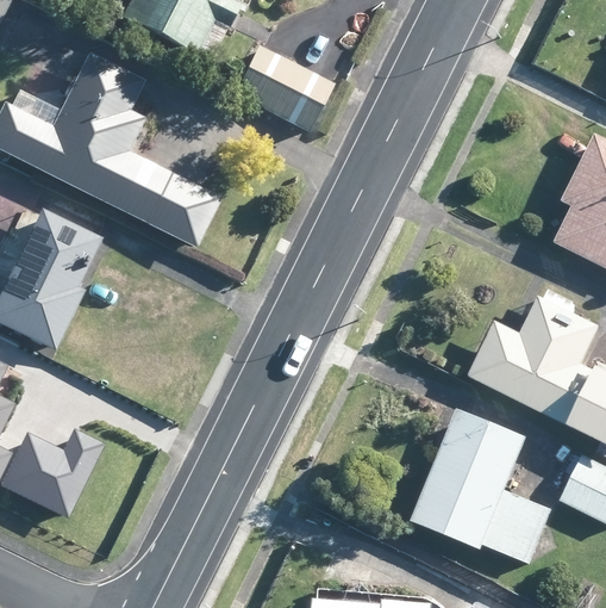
[(224,25),(226,20),(233,6),(236,2),(231,0),(125,0),(117,16),(192,55),(211,19),(224,25)]
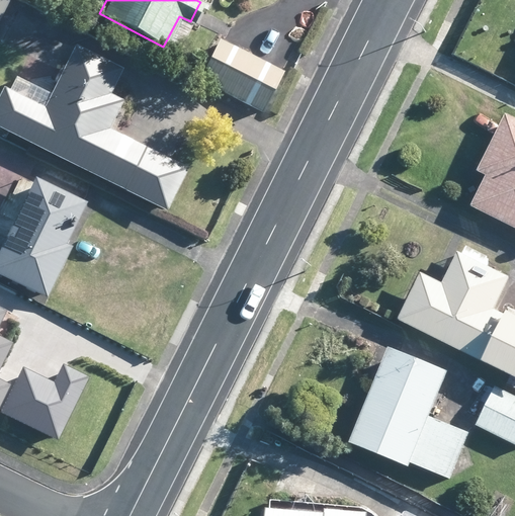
[(281,69),(219,37),(198,80),(261,111),(281,69)]
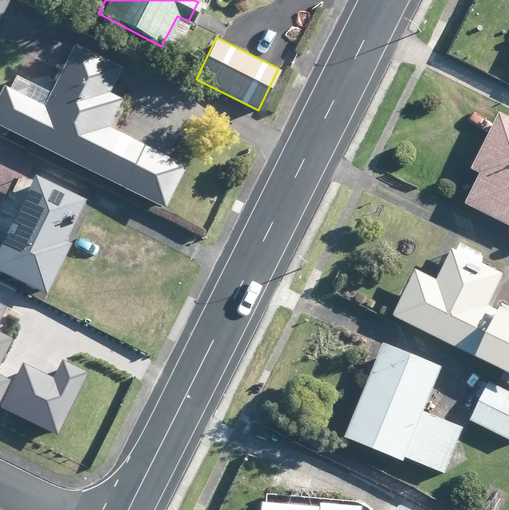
[(107,91),(116,72),(118,67),(72,43),(48,91),(16,76),(13,74),(6,87),(0,84),(0,126),(161,208),(183,165),(169,158),(114,130),(105,125),(120,98),(107,91)]
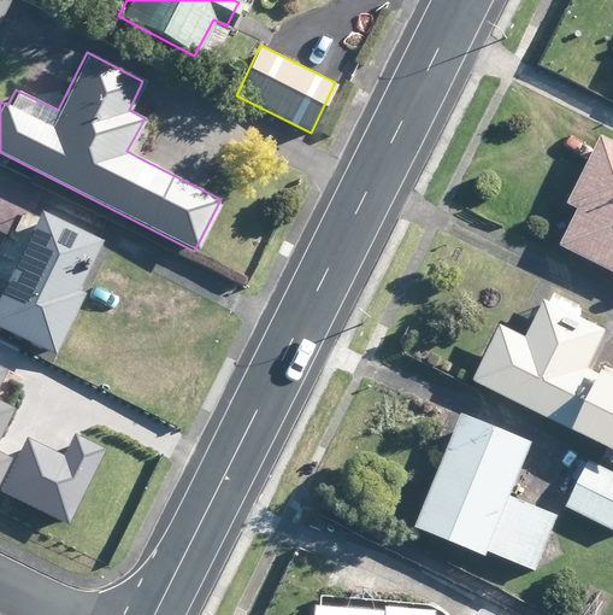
[(612,140),(600,134),(567,203),(578,208),(560,244),(612,270),(612,140)]
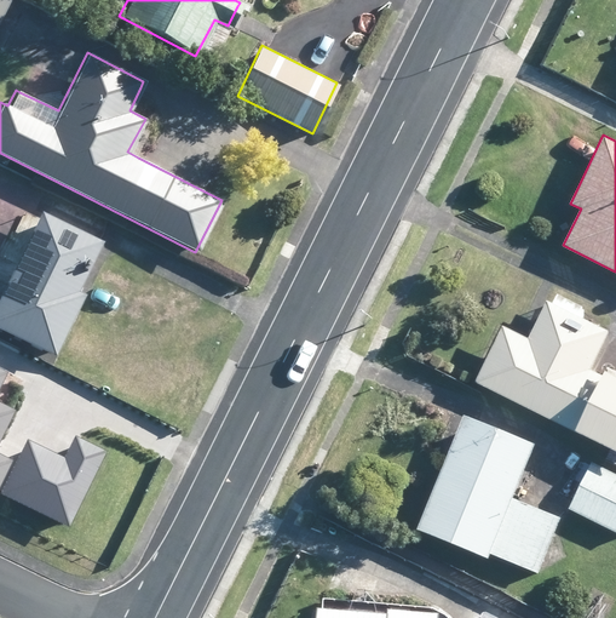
[(0,278),(6,281),(0,292),(0,328),(52,354),(79,297),(81,293),(75,291),(86,269),(101,240),(39,211),(38,215),(23,207),(18,217),(22,219),(12,239),(0,232),(0,278)]
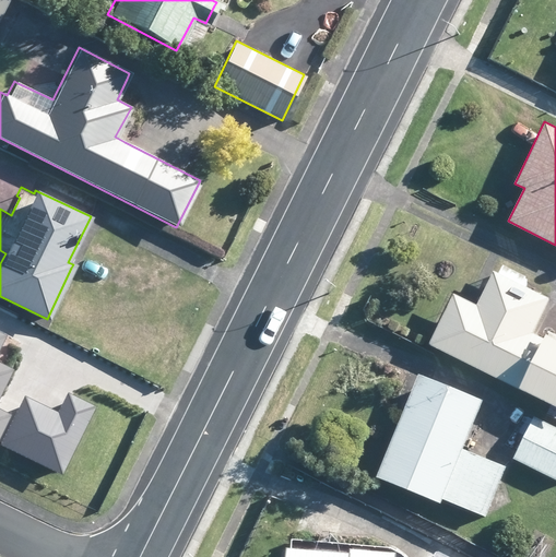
[(528,288),(501,275),(492,270),(475,304),(466,298),(454,293),(429,343),(555,406),(555,340),(544,334),(543,338),(532,331),(548,298),(528,288)]
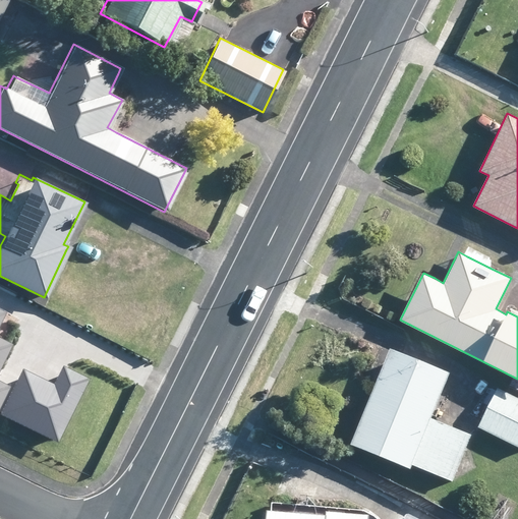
[(0,311),(0,399),(7,387),(3,384),(0,382),(0,361),(9,343),(7,343),(0,339),(0,314),(2,312),(0,311)]
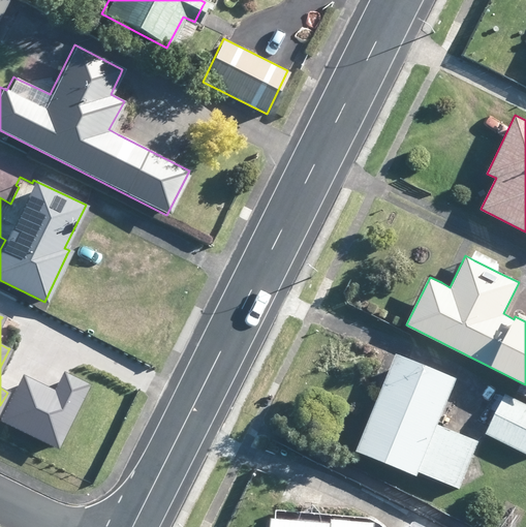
[(460,488),(462,481),(476,445),(478,440),(437,424),(456,377),(395,352),(379,392),(357,451),(418,474),(419,471),(460,488)]
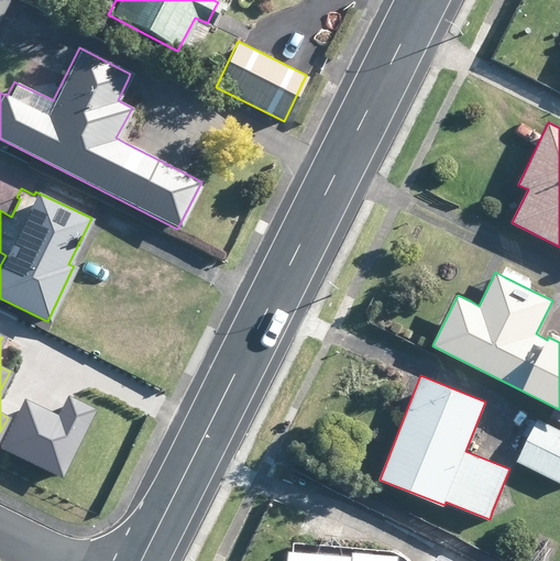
[(520,461),(559,480),(559,427),(538,417),(517,460),(520,461)]
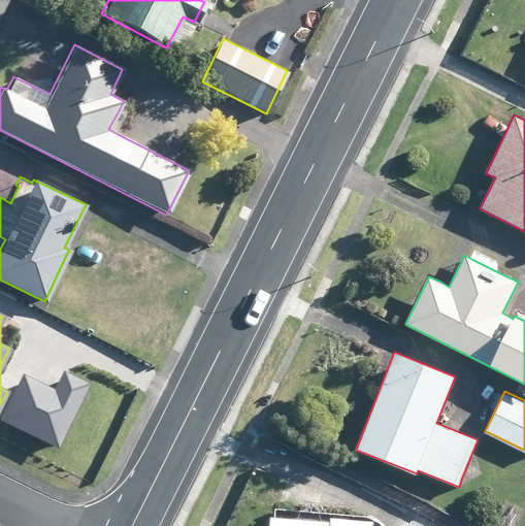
[(329,521),(303,519),(269,517),(268,525),(371,525),(372,521),(365,520),(330,518),(329,521)]
